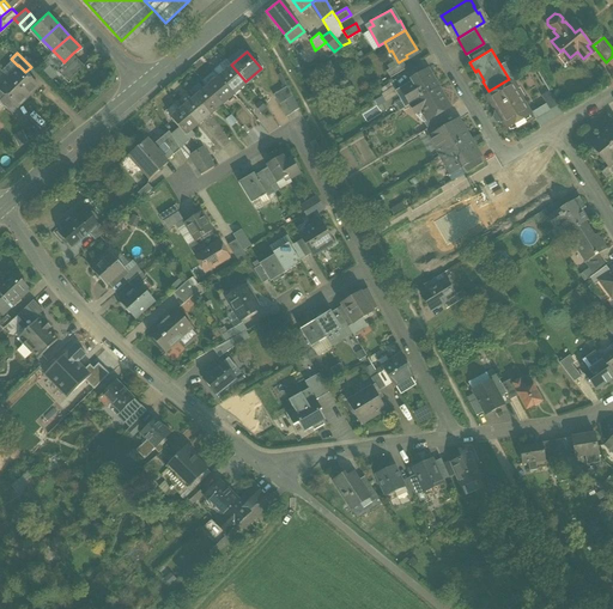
[(72,54),(64,62),(64,61),(58,67),(68,78),(83,65),(72,54)]
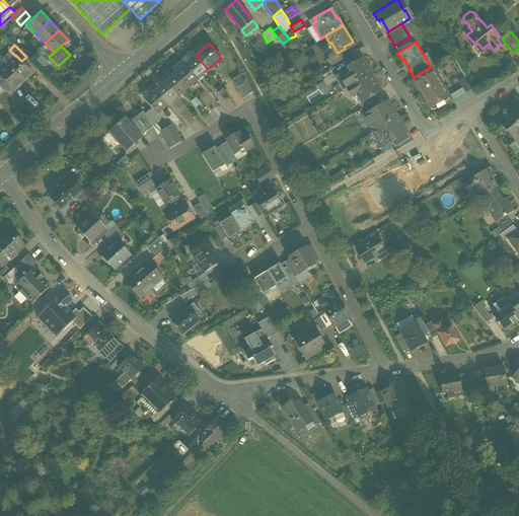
[(9,50),(1,58),(7,64),(22,80),(31,71),(21,61),(15,55),(15,56),(9,50)]
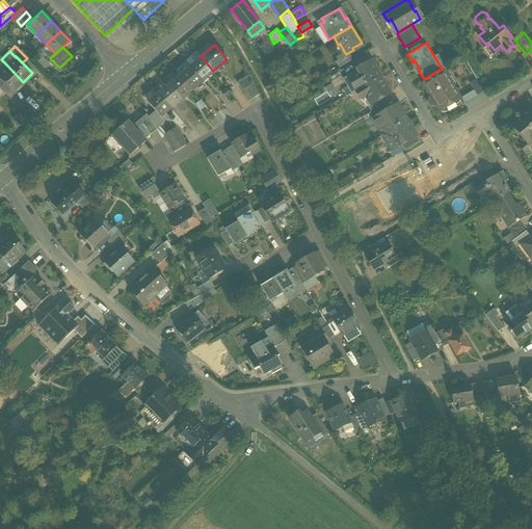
[(346,54),(345,53),(336,59),(339,64),(352,57),(349,52),(346,54)]
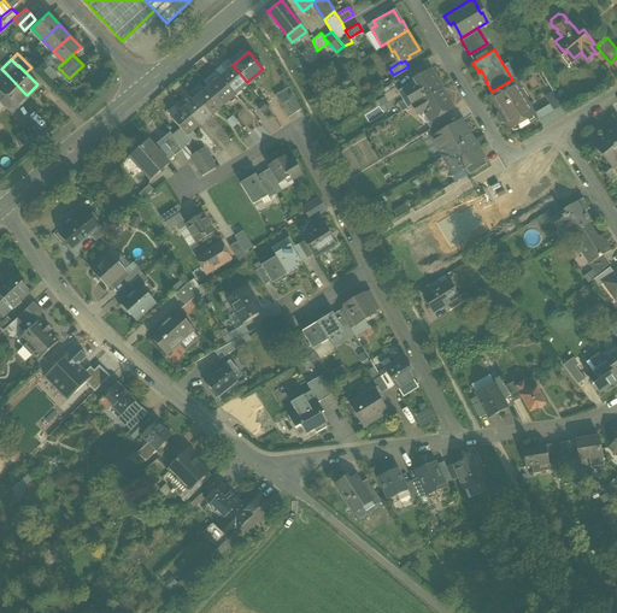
[(247,82),(233,65),(221,75),(235,92),(247,82)]
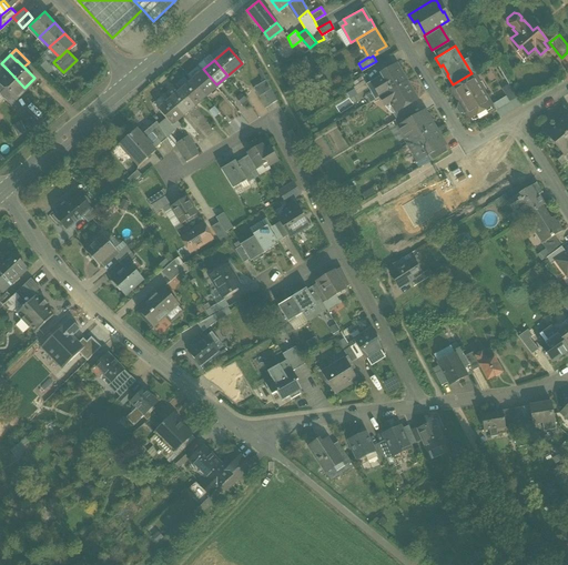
[(396,62),(381,71),(382,74),(371,81),(375,88),(379,94),(406,79),(396,62)]
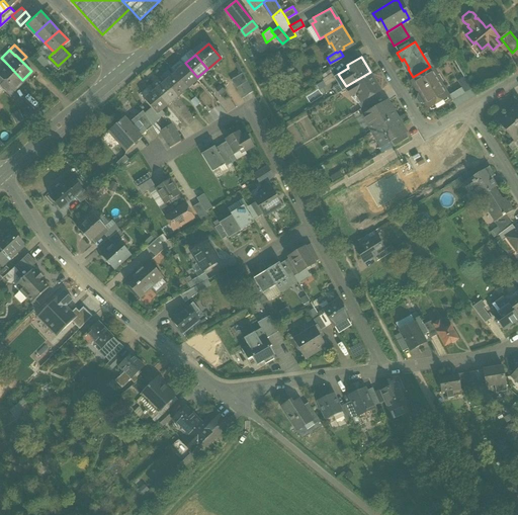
[(197,77),(185,63),(175,72),(187,86),(197,77)]
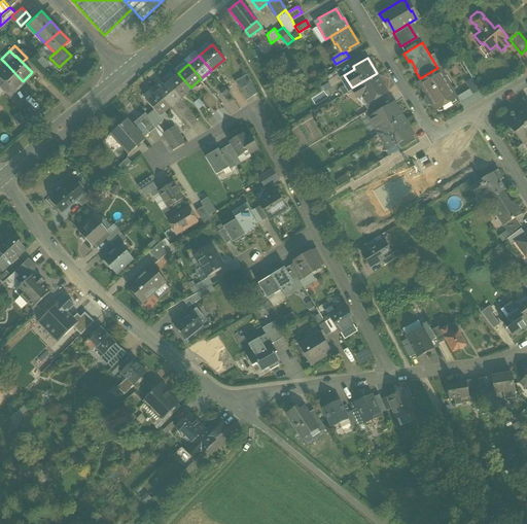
[(0,71),(0,75),(5,80),(14,90),(23,81),(7,65),(0,71)]
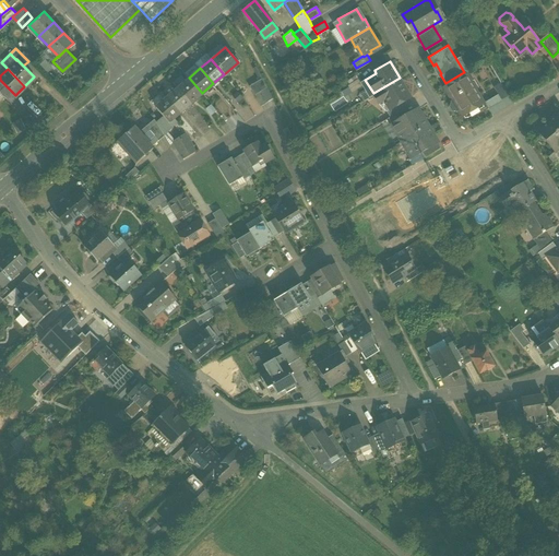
[(445,83),(444,84),(453,98),(454,98),(460,107),(459,108),(462,115),(483,103),(477,93),(473,95),(466,85),(468,83),(462,73),(445,83)]
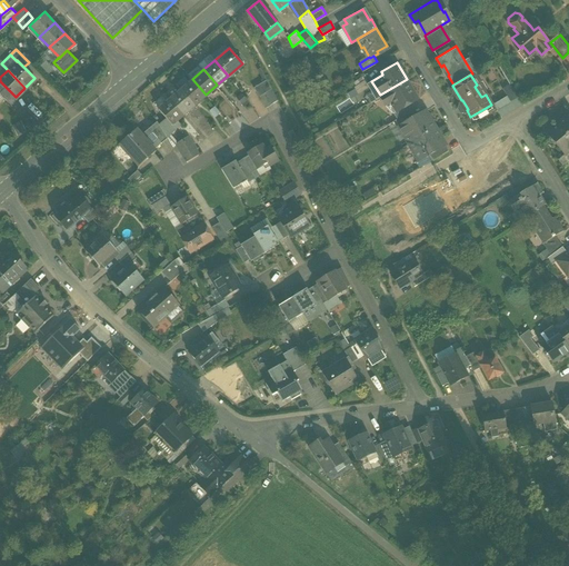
[(267,78),(253,86),(259,95),(265,91),(271,88),(267,78)]
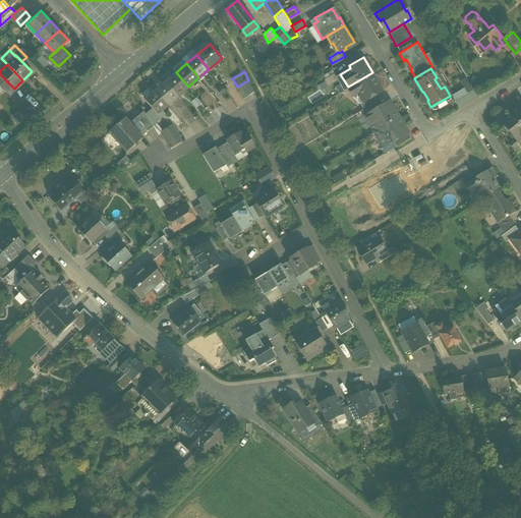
[(335,71),(324,78),(328,84),(339,77),(335,71)]
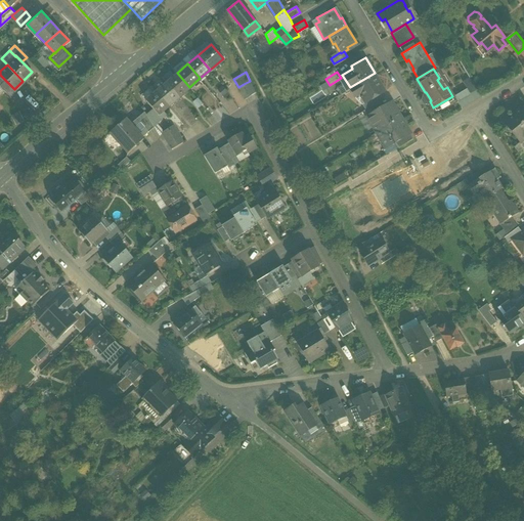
[(189,87),(177,73),(167,82),(179,96),(189,87)]
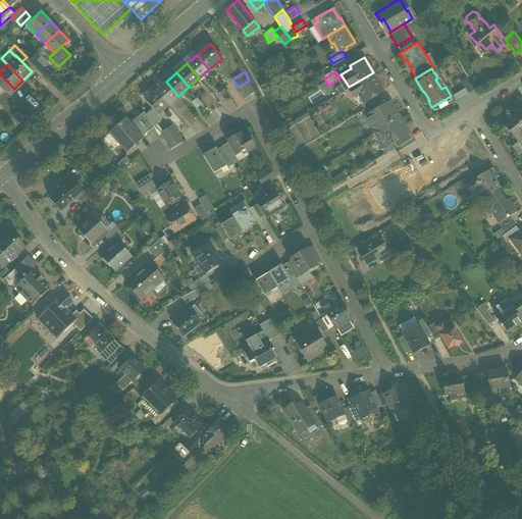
[(373,72),(349,87),(349,88),(354,95),(360,91),(365,100),(373,95),(383,89),(373,72)]
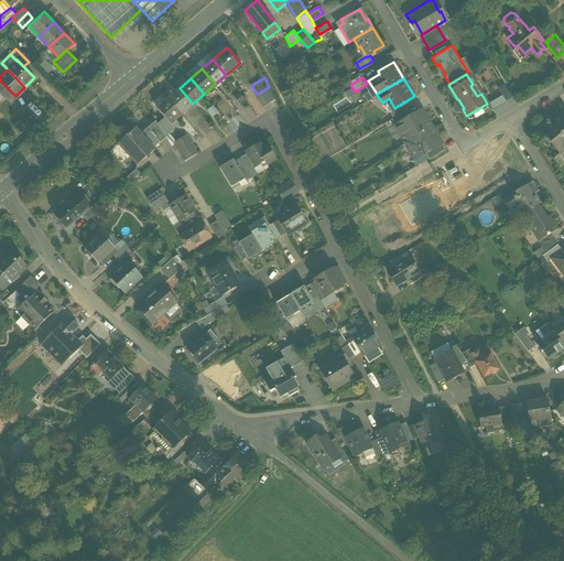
[(506,82),(498,86),(506,99),(513,95),(506,82)]
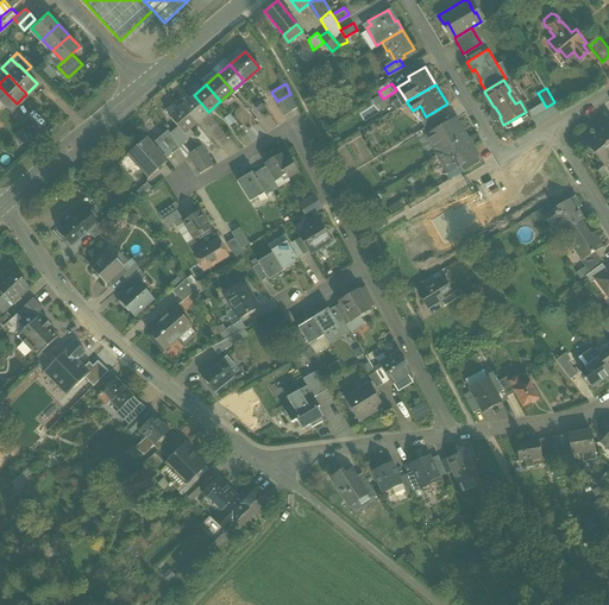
[(290,94),(283,98),(290,109),(297,106),(290,94)]
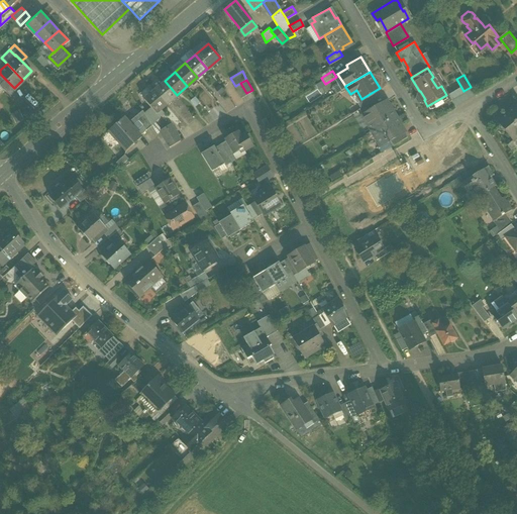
[(341,80),(333,85),(337,92),(345,87),(345,86),(341,80)]
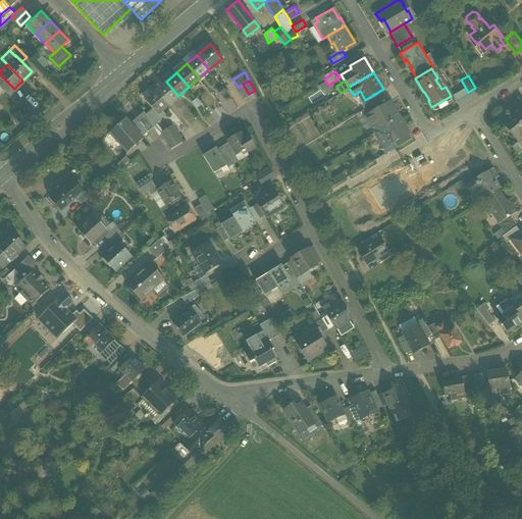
[(166,82),(156,91),(168,104),(178,96),(166,82)]
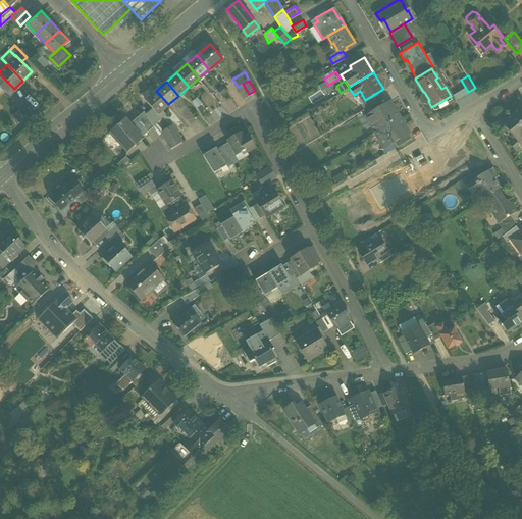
[(249,94),(243,84),(238,87),(244,98),(249,94)]
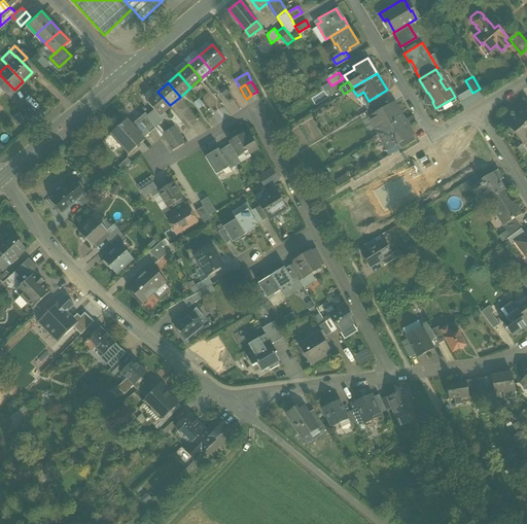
[(157,92),(146,100),(153,108),(159,114),(164,110),(170,105),(157,92)]
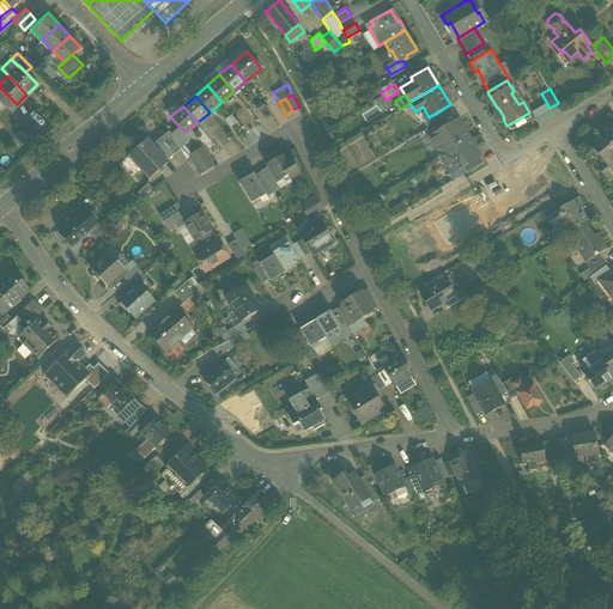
[(438,111),(429,117),(424,120),(428,126),(428,127),(439,120),(442,119),(438,111)]
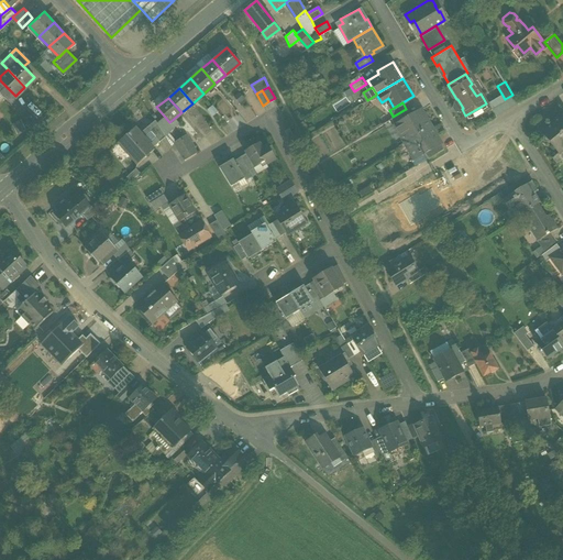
[(407,116),(394,123),(399,133),(405,142),(405,141),(431,125),(420,108),(407,116)]
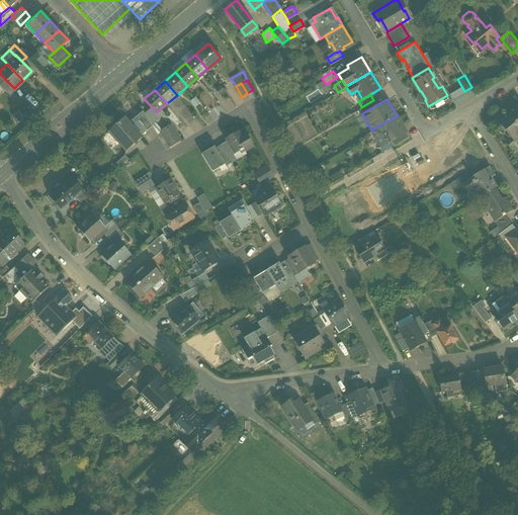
[(371,101),(361,107),(361,106),(359,108),(362,113),(374,106),(371,101)]
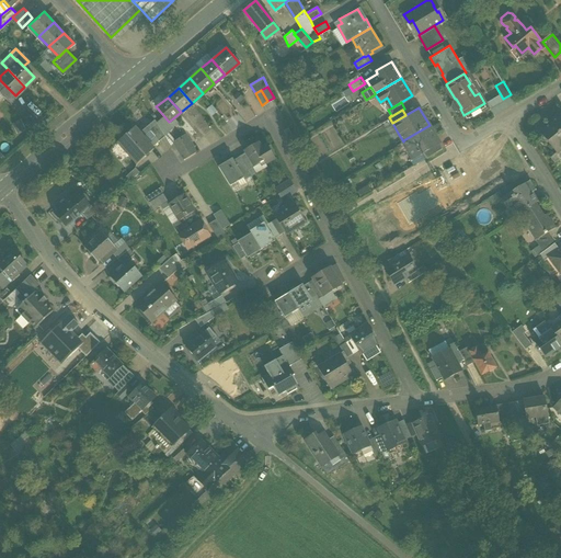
[(560,112),(552,117),(549,120),(560,134),(560,112)]
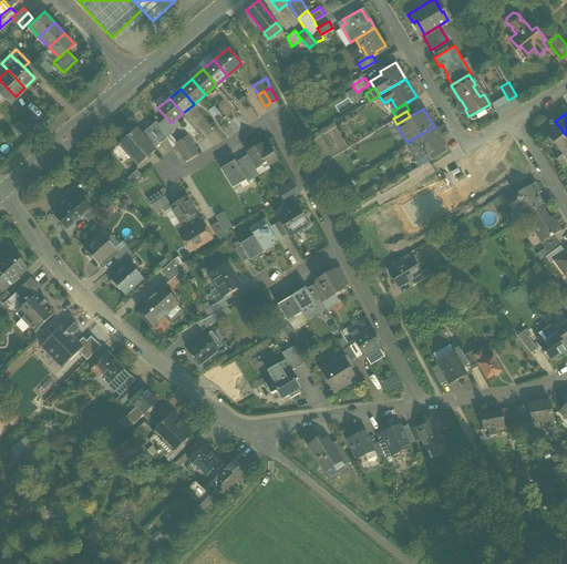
[(171,123),(165,116),(158,123),(166,136),(175,129),(174,127),(177,125),(178,121),(176,119),(171,123)]
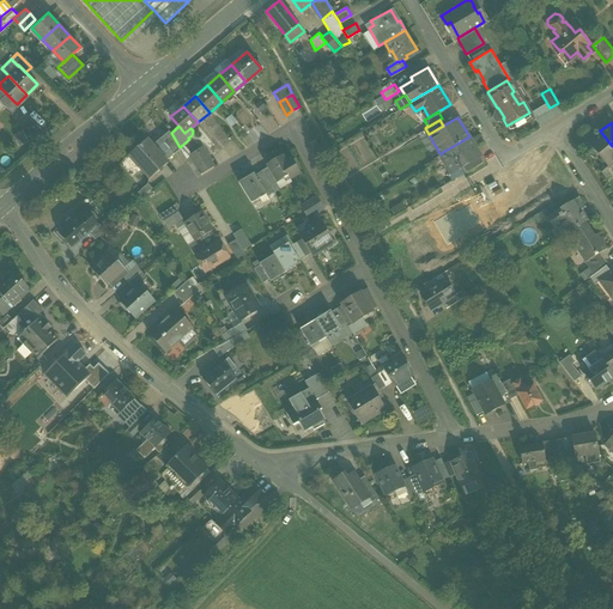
[(23,127),(13,131),(18,142),(28,139),(23,127)]
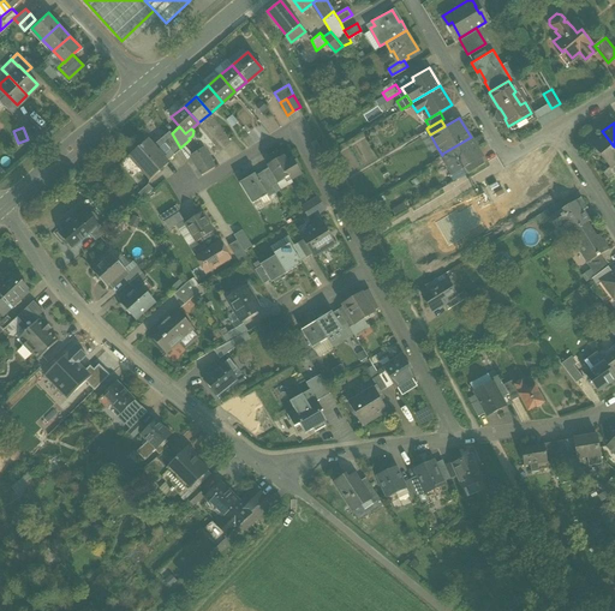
[(222,127),(218,131),(225,143),(230,139),(222,127)]
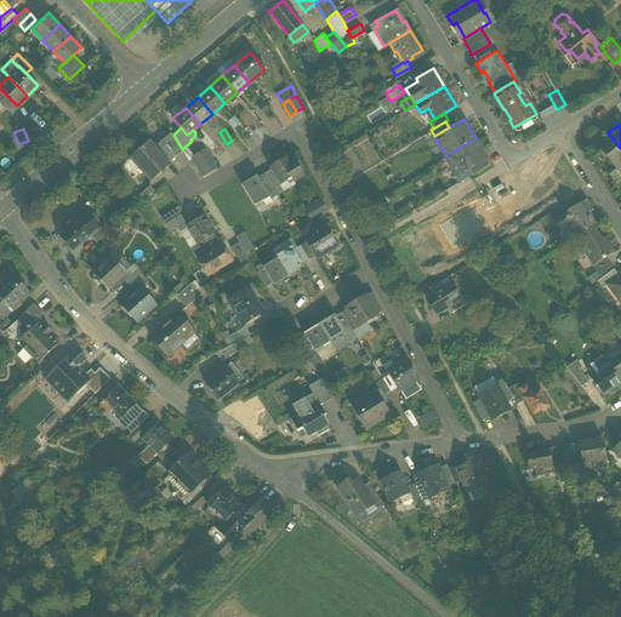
[(620,161),(620,148),(608,132),(604,136),(605,136),(597,143),(615,166),(620,161)]
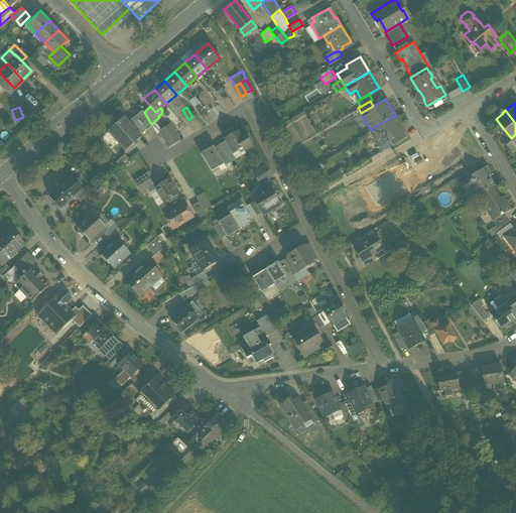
[(144,112),(137,118),(146,128),(151,124),(144,112)]
